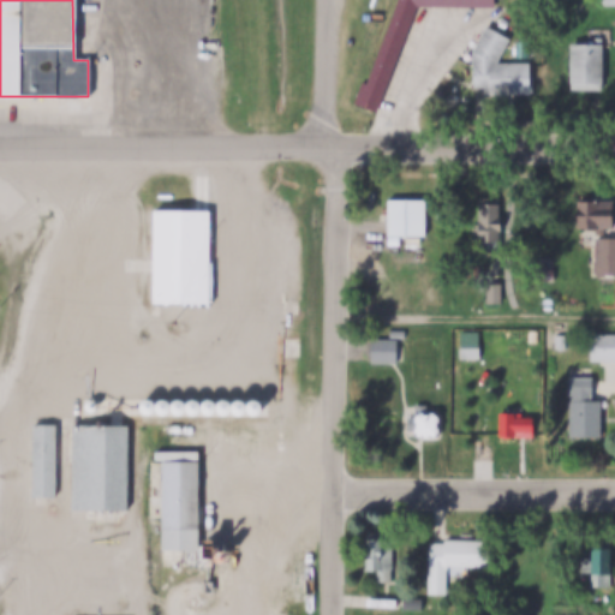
[(396,0),(495,0),(495,7),(418,7),(376,115),(354,106),(396,0)]
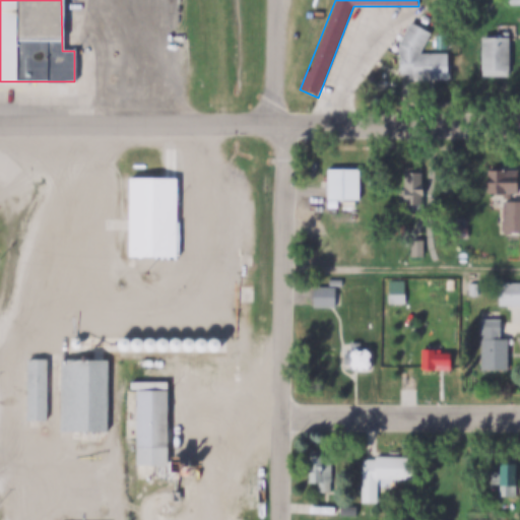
[(409,22),(430,34),(411,68),(392,57),(409,22)]
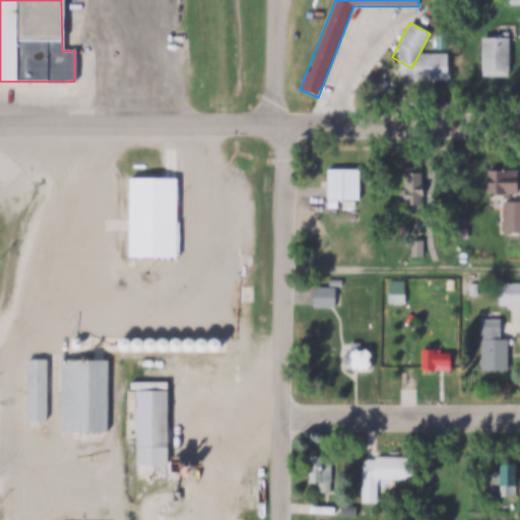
[(479,40),(507,40),(507,80),(479,80),(479,40)]
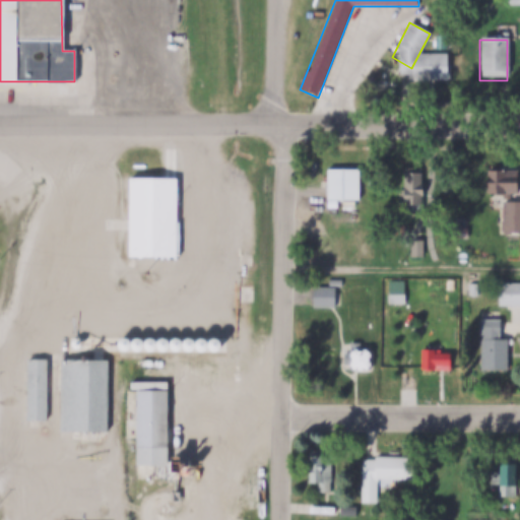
[(411,70),(434,81),(444,63),(421,52),(413,68),(412,68),(411,70)]
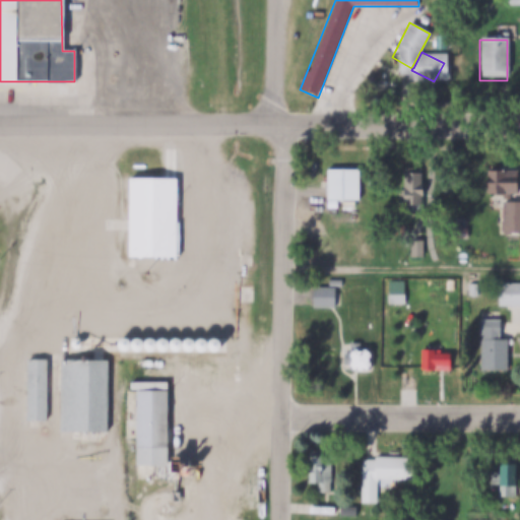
[(326,170),(356,170),(356,200),(327,200),(326,170)]
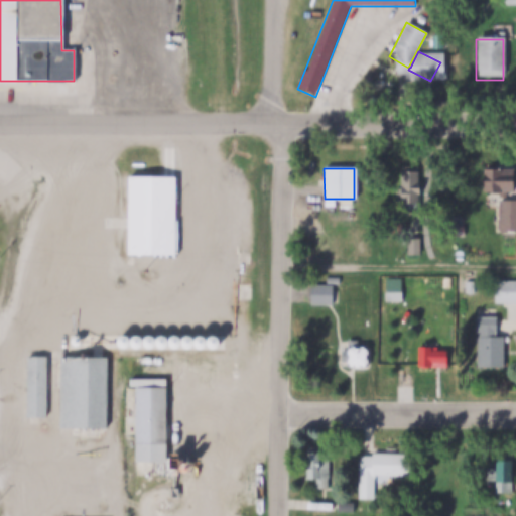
[(507,192),(507,202),(515,201),(515,232),(500,232),(500,192),(482,192),(482,169),(511,169),(511,192),(507,192)]
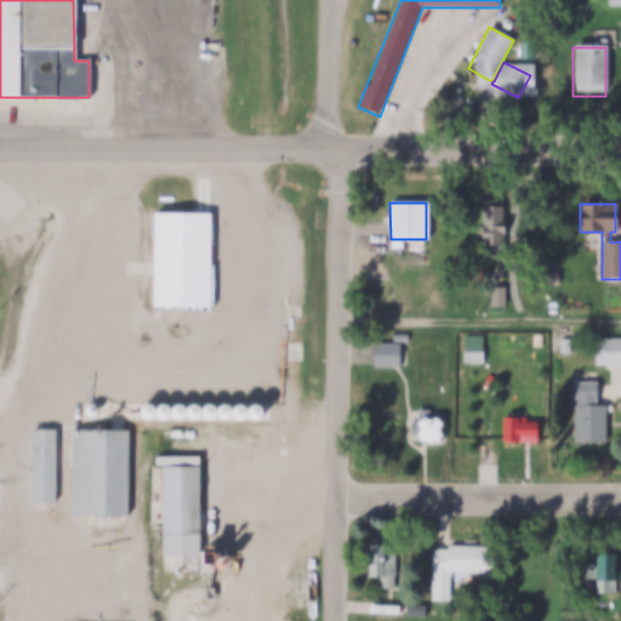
[(478,206),(506,206),(506,245),(478,245),(478,206)]
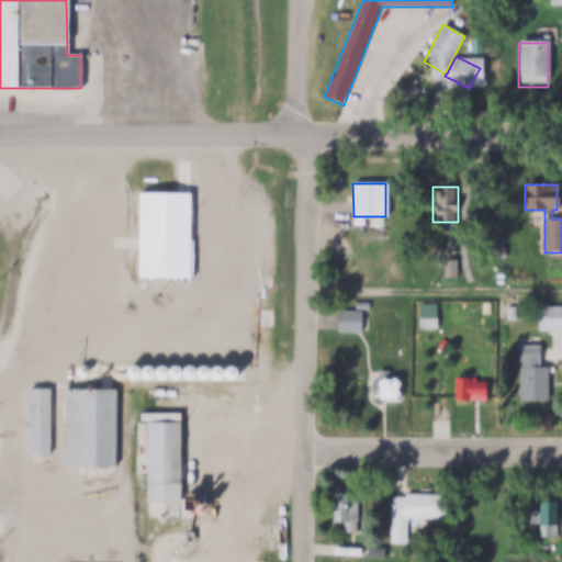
[(139,194),(190,194),(191,277),(139,277),(139,194)]
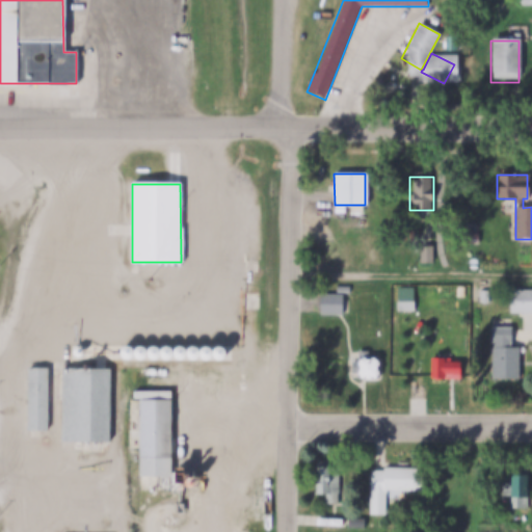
[(419,245),(433,245),(433,262),(420,262),(419,245)]
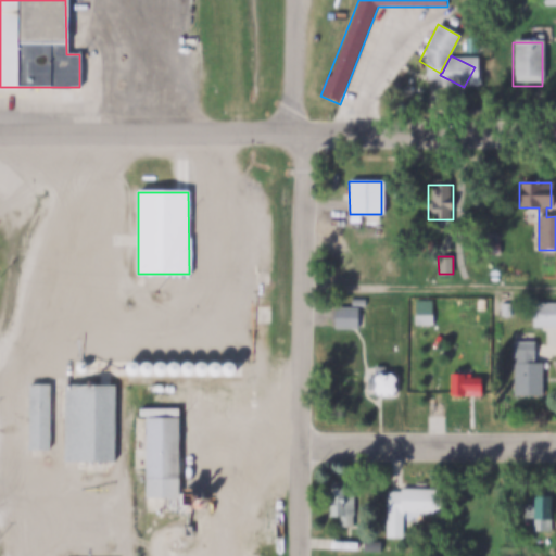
[(353,298),(366,298),(367,306),(353,306),(353,298)]
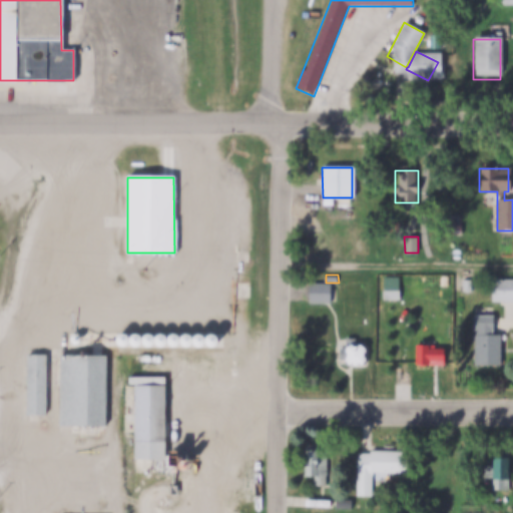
[(460,281),(471,281),(471,292),(461,292),(460,281)]
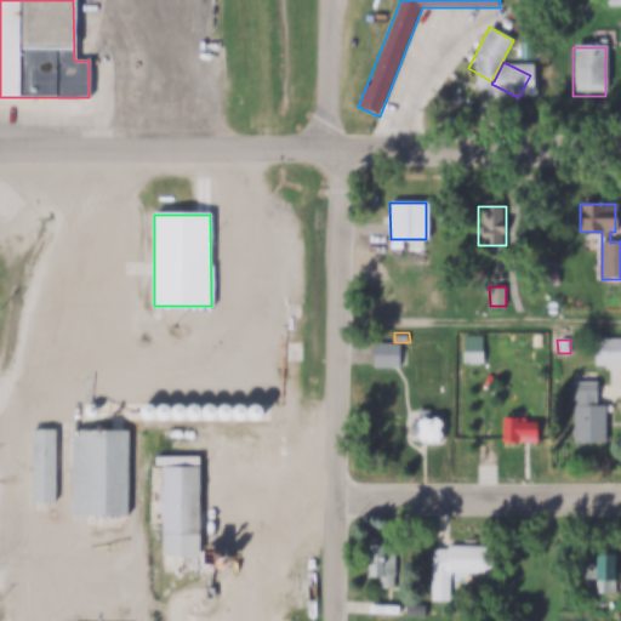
[(593,340),(620,340),(620,365),(593,365),(593,340)]
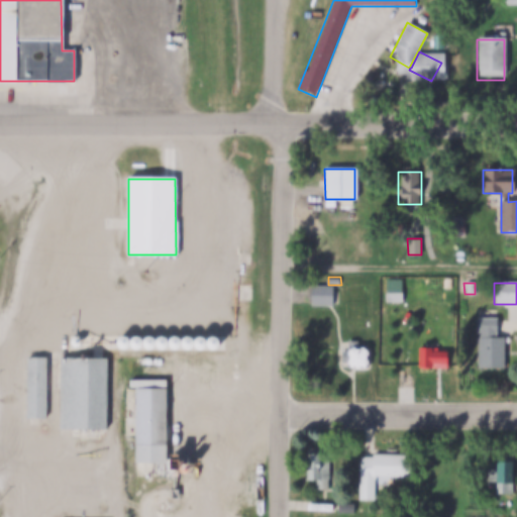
[(419,285),(427,285),(427,296),(419,296),(419,285)]
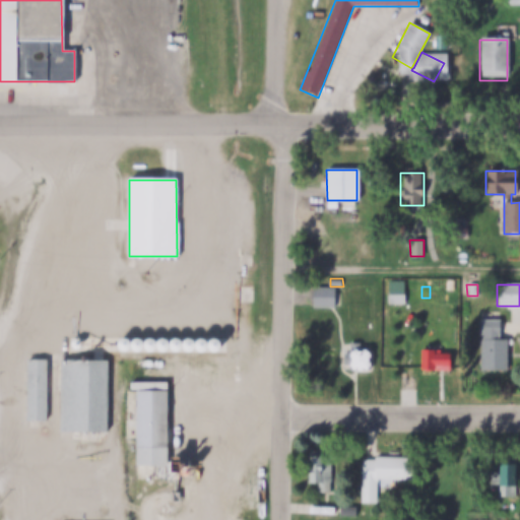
[(334,287),(334,307),(314,307),(314,287),(334,287)]
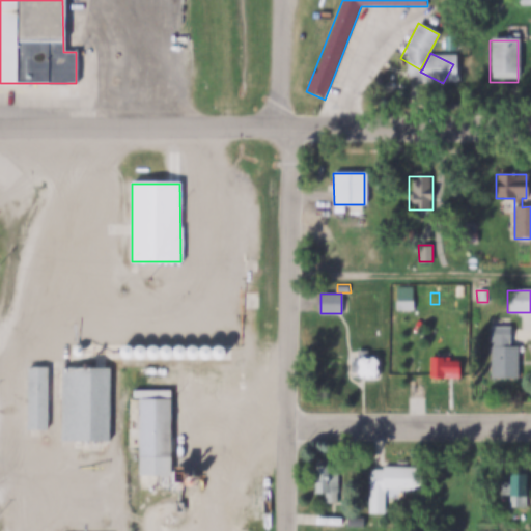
[(424,295),(424,305),(409,305),(409,296),(424,295)]
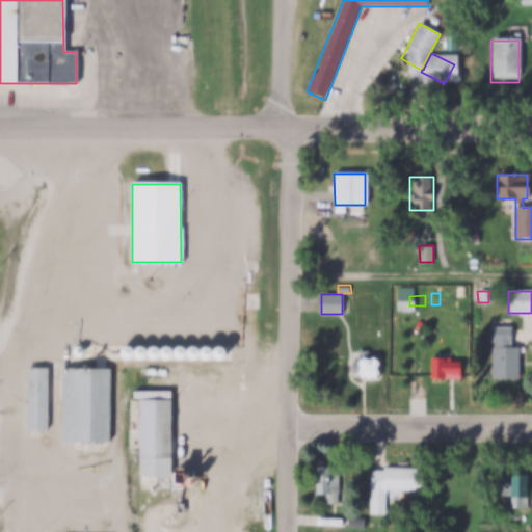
[(487,328),(508,328),(509,348),(517,348),(517,379),(489,379),(489,348),(494,348),(494,342),(487,342),(487,328)]
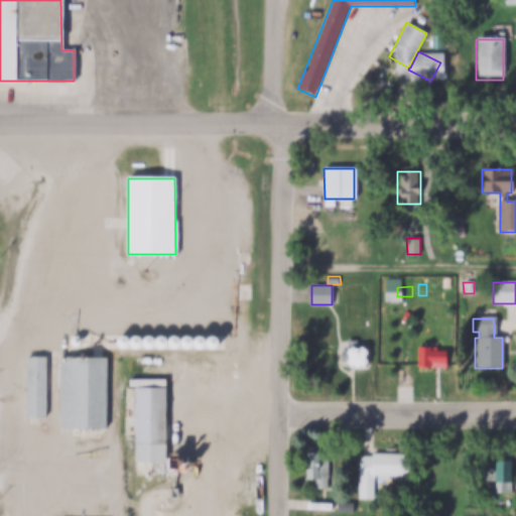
[(127,346),(131,345),(133,340),(131,336),(127,334),(122,336),(121,340),(122,345),(127,346)]
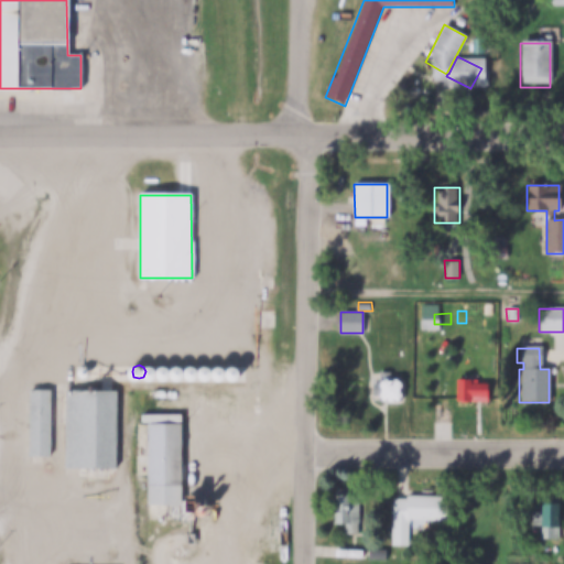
[(152,379),(158,377),(159,372),(158,367),(152,366),(148,367),(145,372),(148,377),(152,379)]
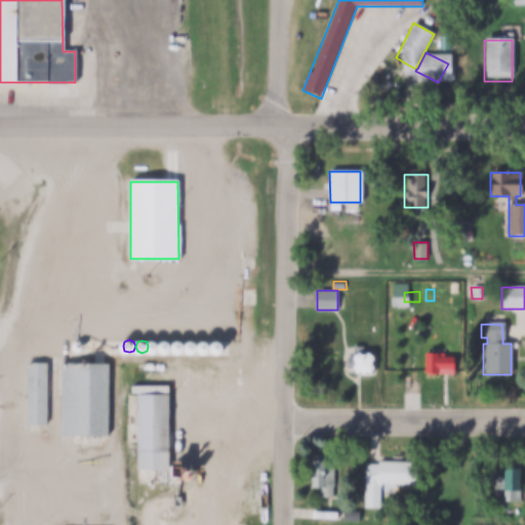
[(155,353),(159,351),(161,347),(159,341),(155,340),(151,341),(149,347),(151,351),(155,353)]
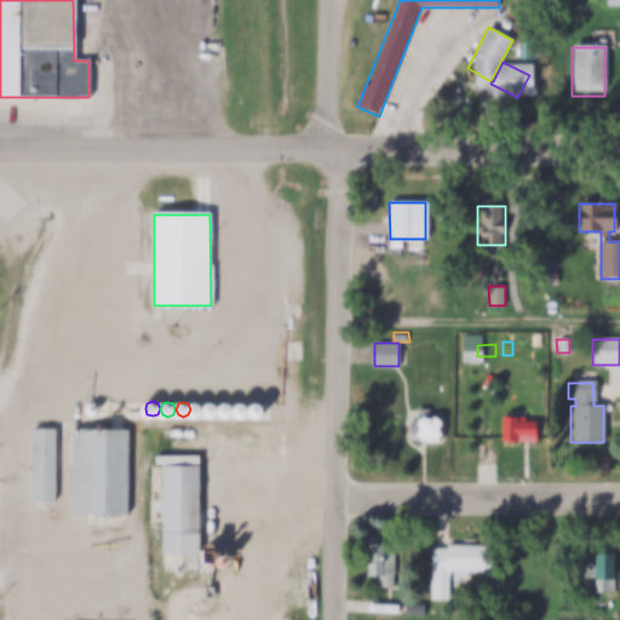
[(199,417),(204,414),(205,409),(204,403),(197,402),(193,403),(191,409),(193,414),(199,417)]
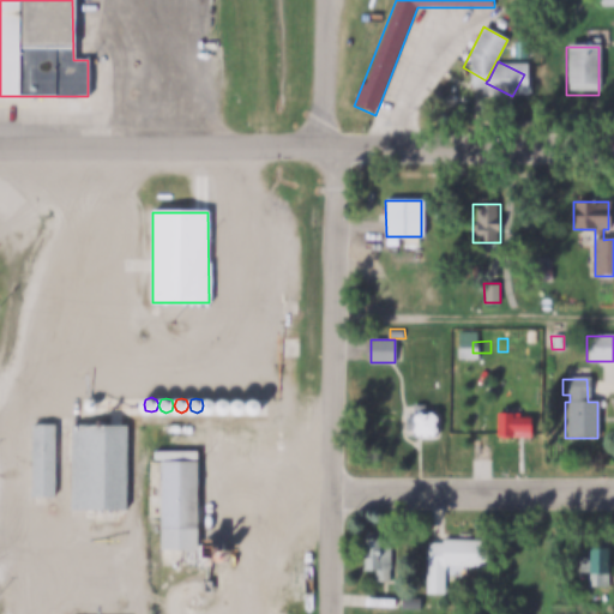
[(211,411),(216,410),(218,404),(216,399),(211,398),(206,399),(204,405),(206,410),(211,411)]
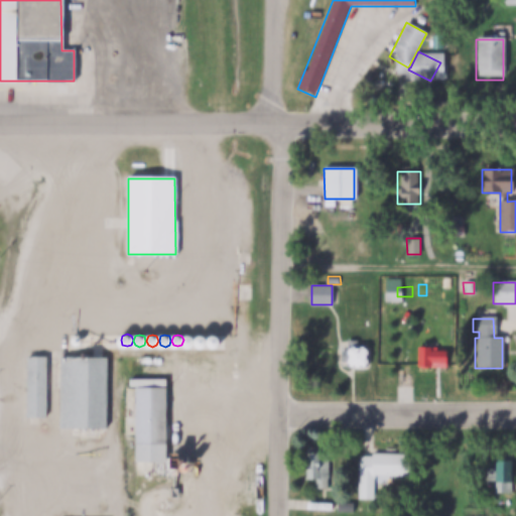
[(190,347),(195,345),(197,341),(195,336),(190,335),(185,336),(184,341),(185,345),(190,347)]
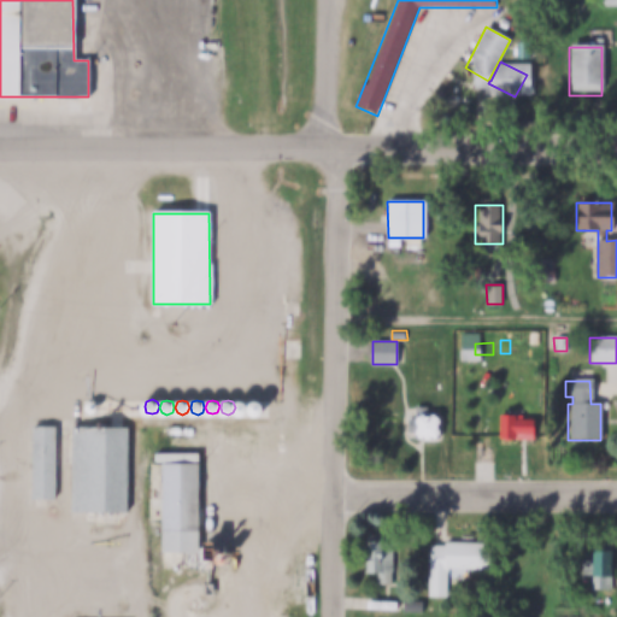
[(242,415),(247,412),(250,407),(247,403),(242,400),(238,403),(235,407),(238,412),(242,415)]
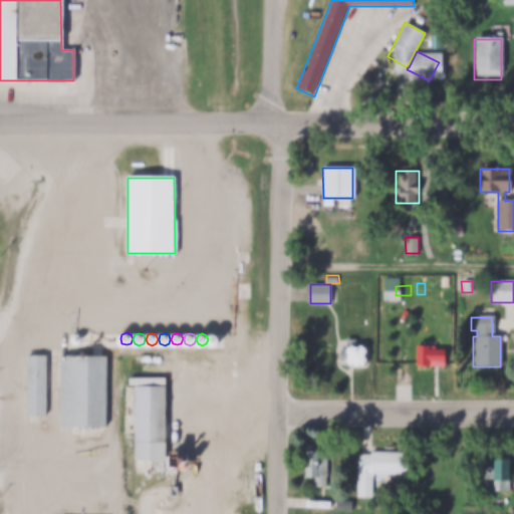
[(214,345),(218,344),(220,339),(218,335),(214,333),(210,335),(208,339),(210,344),(214,345)]
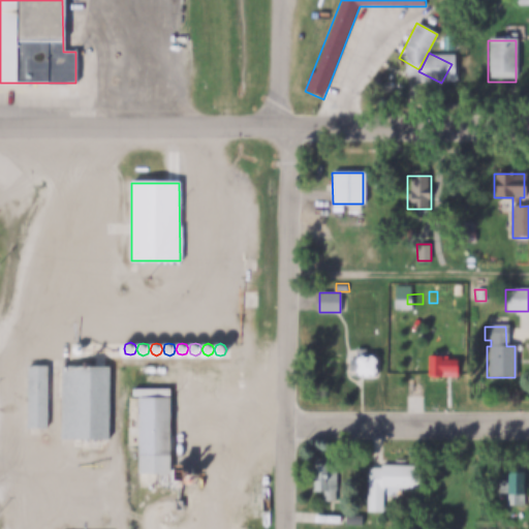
[(81,355),(84,353),(86,350),(84,346),(81,345),(76,346),(75,350),(76,353),(81,355)]
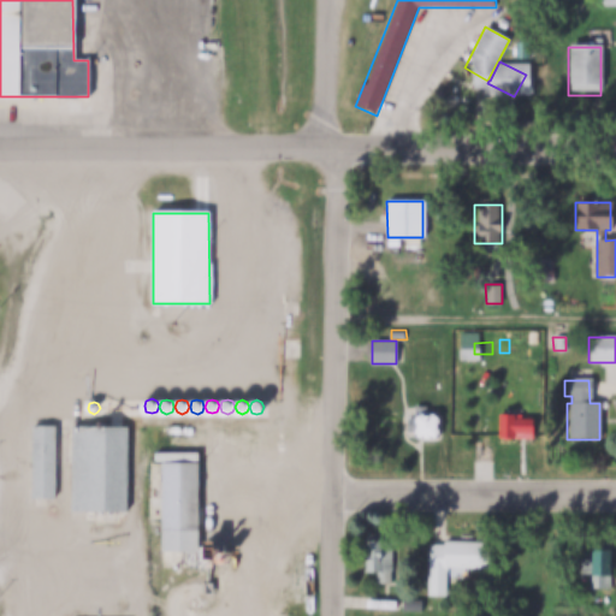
[(432,415),(432,438),(410,438),(410,415),(416,415),(416,407),(426,406),(426,415),(432,415)]
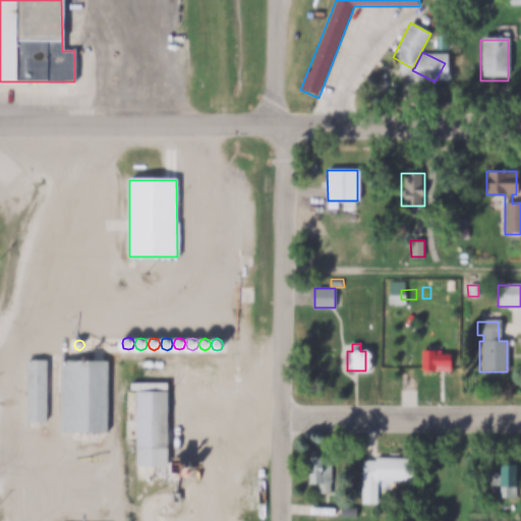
[(420,350),(439,350),(439,355),(451,355),(452,372),(420,372),(420,350)]
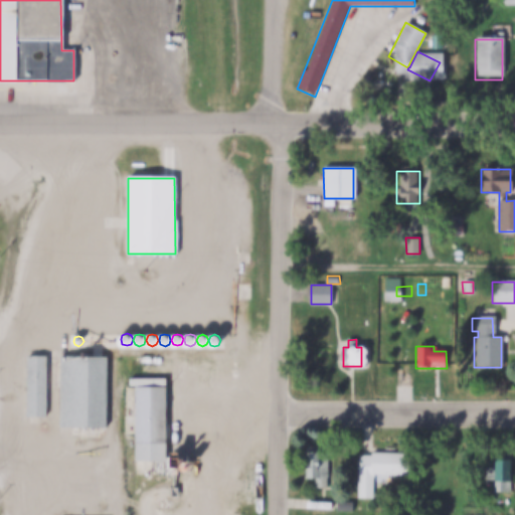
[(46,356),(46,418),(26,418),(26,356),(46,356)]
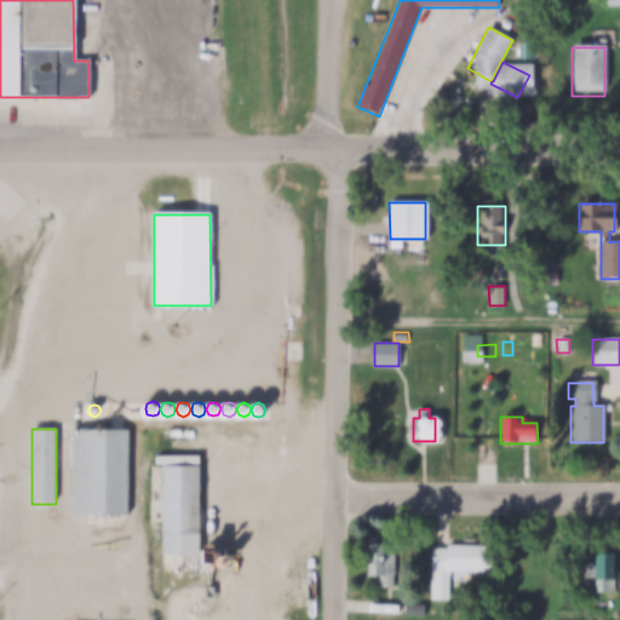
[(128,430),(128,515),(69,516),(69,430),(128,430)]
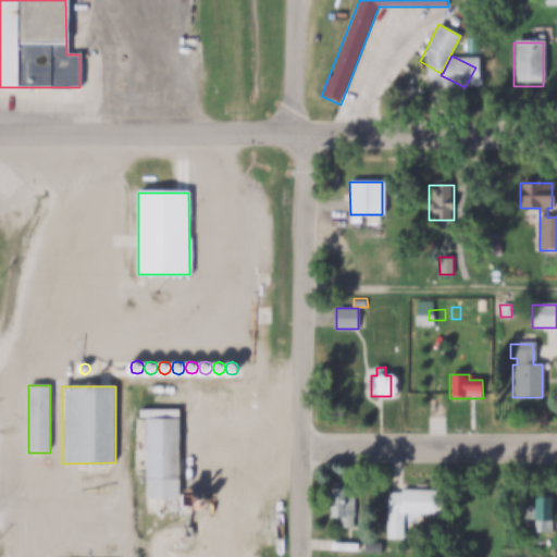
[(145,420),(177,420),(177,498),(145,498),(145,420)]
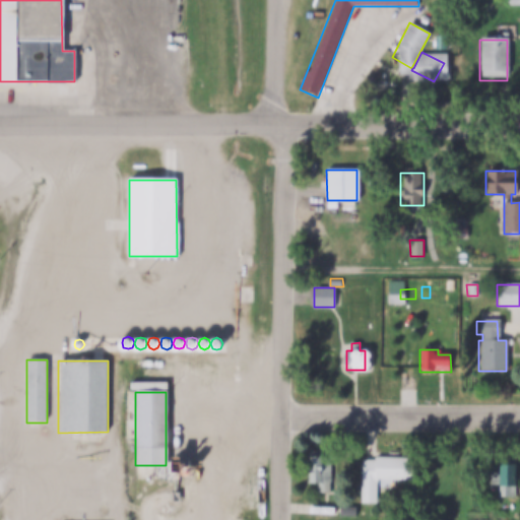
[(376,479),(377,504),(360,504),(360,461),(373,461),(373,458),(400,458),(400,479),(376,479)]
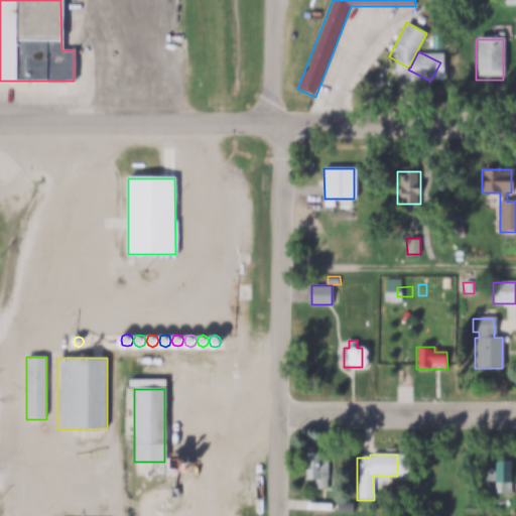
[(491,455),(508,455),(508,484),(491,484),(491,455)]
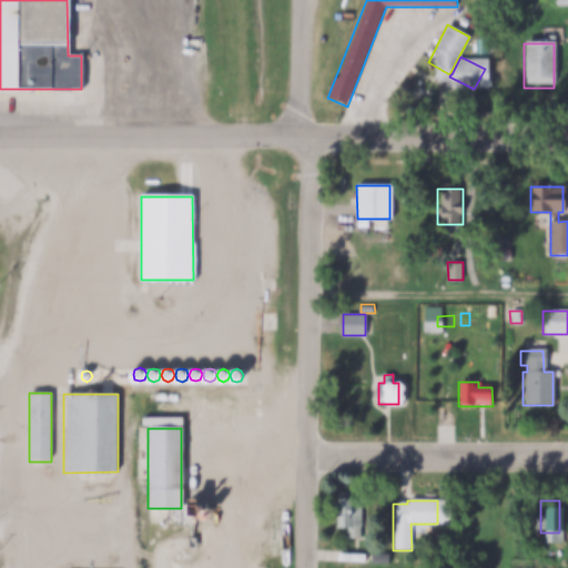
[(332,501),(363,501),(364,529),(332,529),(332,501)]
